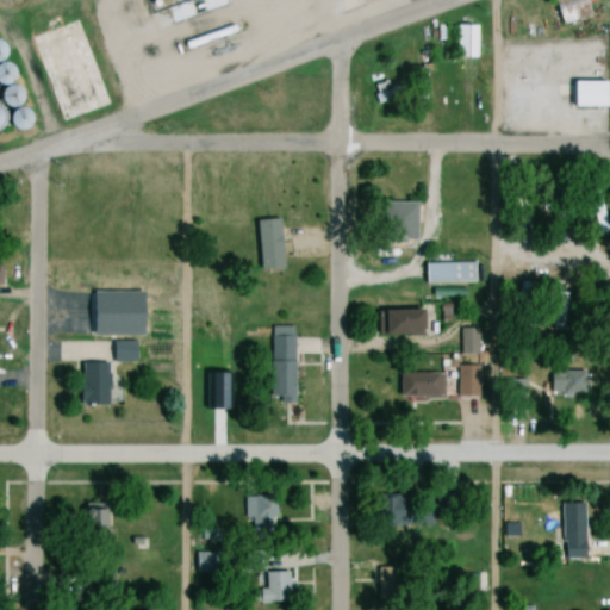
[(558,0),(566,26),(598,16),(592,0),(558,0)]
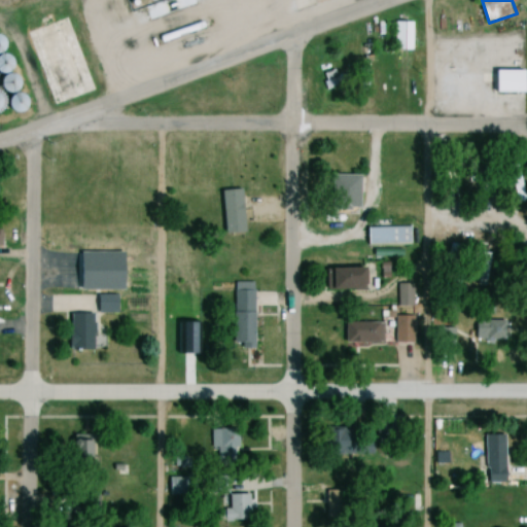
[(417,23),(398,23),(398,50),(417,50),(417,23)]
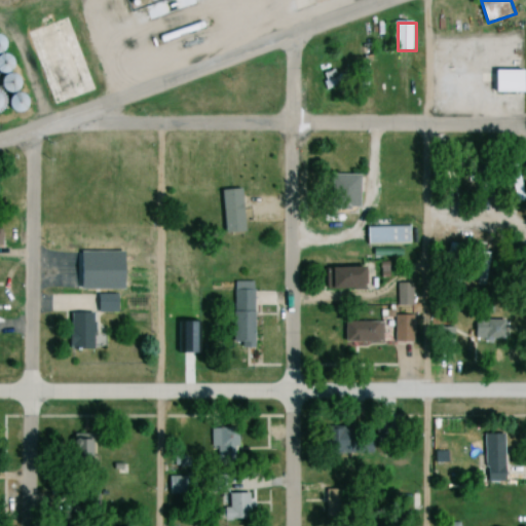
[(525,70),(497,71),(497,94),(525,92),(525,70)]
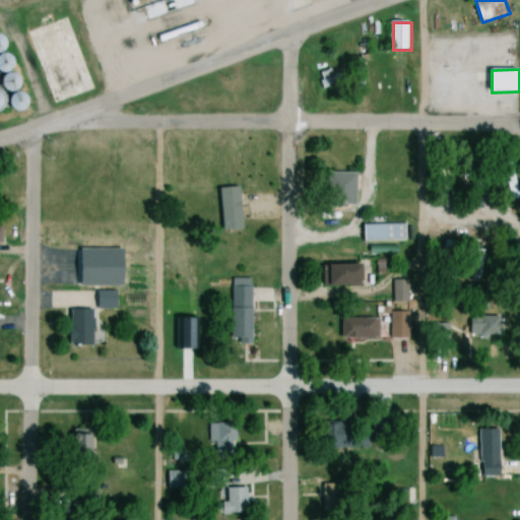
[(361,173),(333,173),(333,206),(361,206),(361,173)]
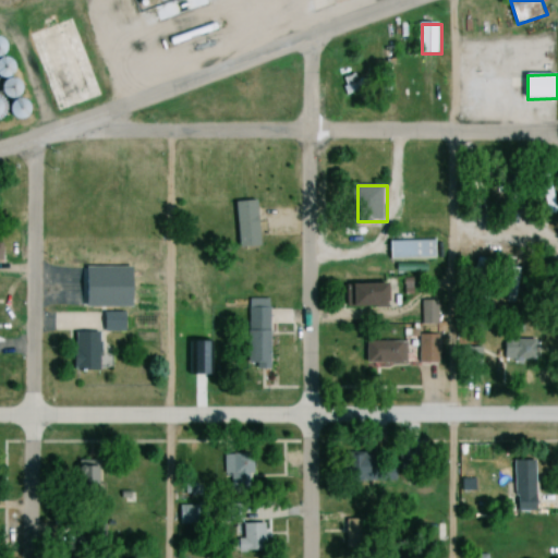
[(440,240),(393,240),(393,258),(440,258),(440,240)]
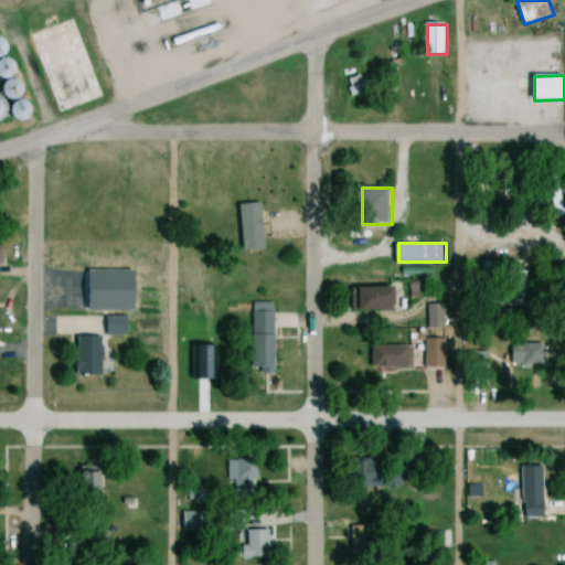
[(140,310),(140,270),(84,270),(84,310),(140,310)]
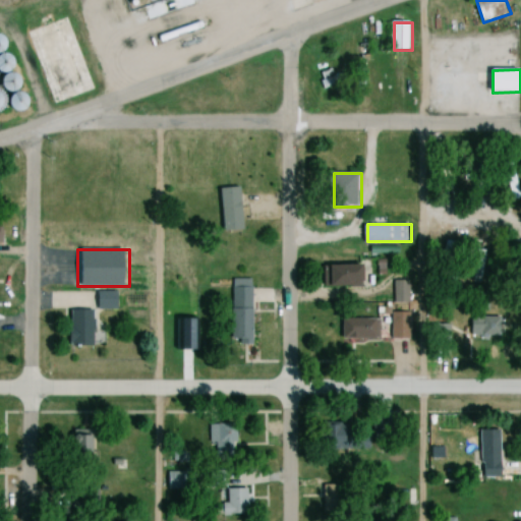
[(370,264),(336,264),(336,286),(370,286),(370,264)]
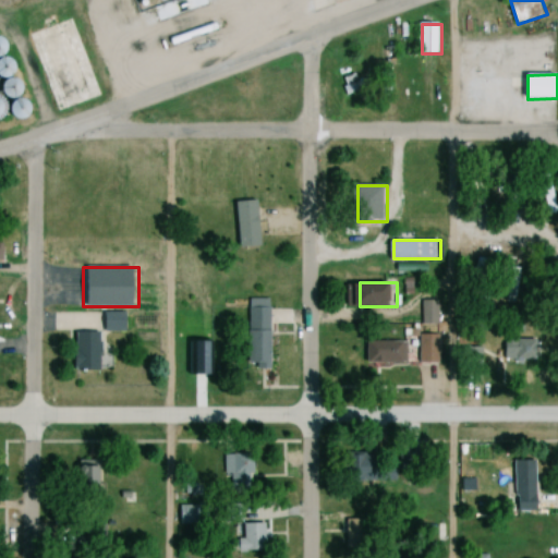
[(274,299),(250,299),(250,367),(274,367),(274,299)]
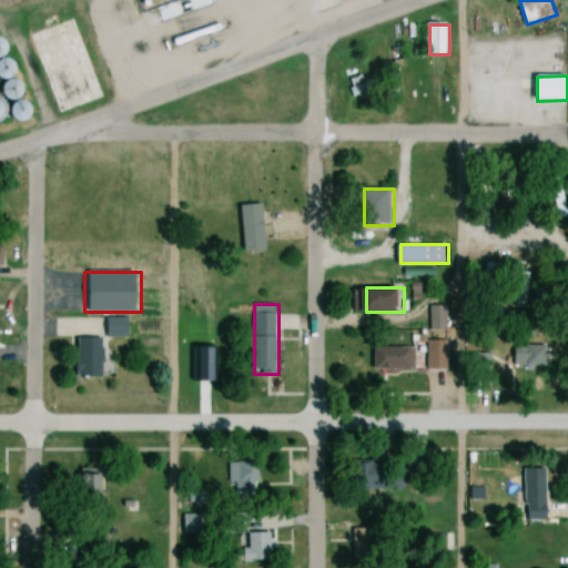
[(430,330),(447,330),(447,306),(430,306),(430,330)]
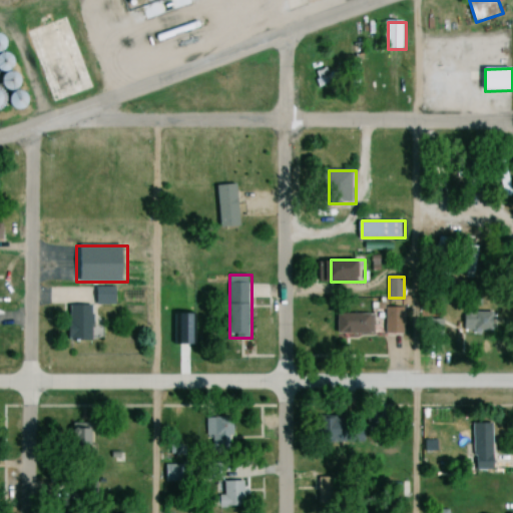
[(120,305),(120,287),(97,287),(97,305),(120,305)]
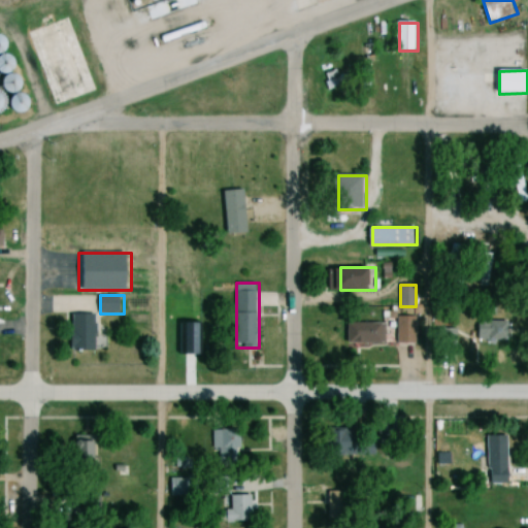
[(74,315),(74,350),(98,350),(98,315),(74,315)]
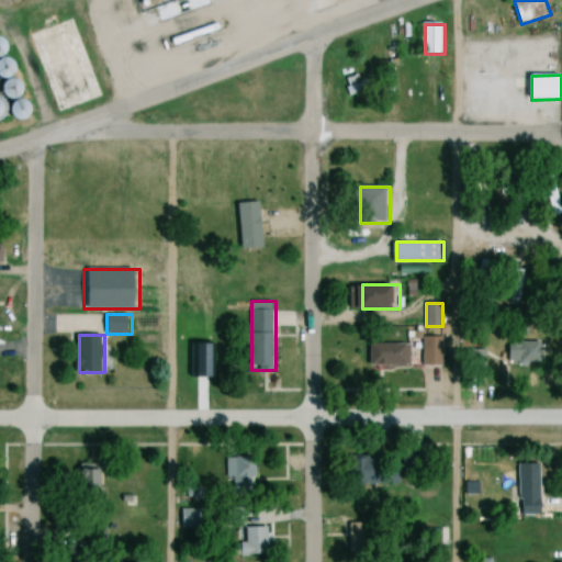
[(426,364),(445,364),(445,336),(426,336),(426,364)]
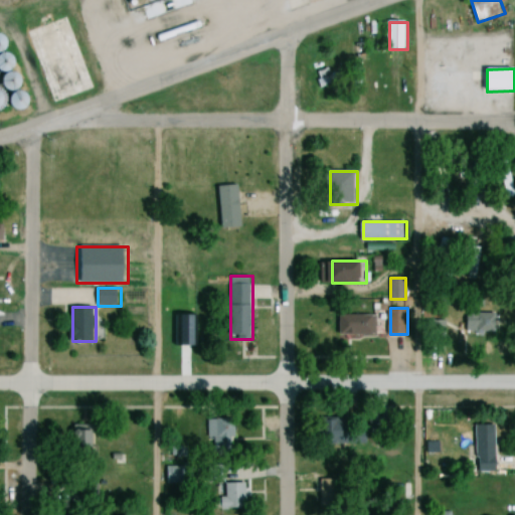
[(468,317),(469,333),(493,331),(491,314),(468,317)]
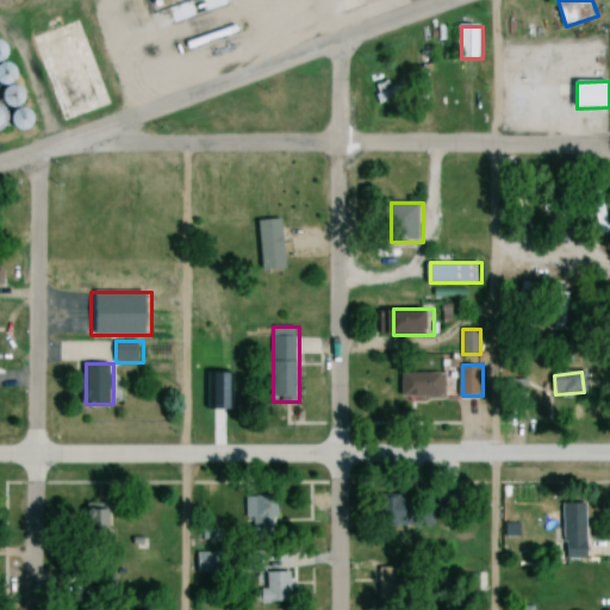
[(447,397),(447,373),(403,373),(403,397),(447,397)]
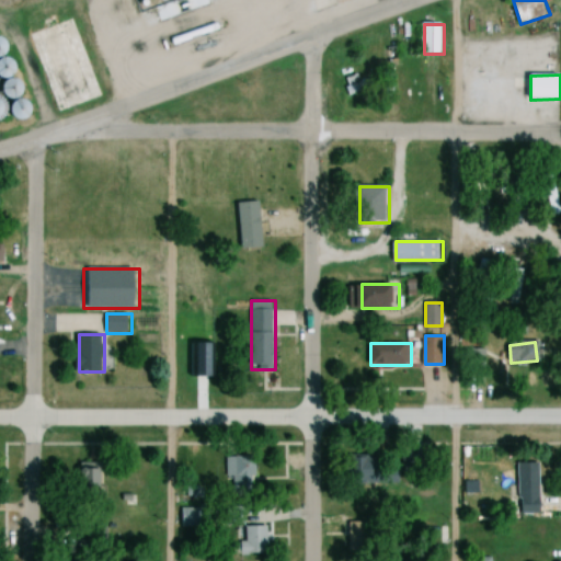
[(254,480),(254,457),(228,457),(228,480),(254,480)]
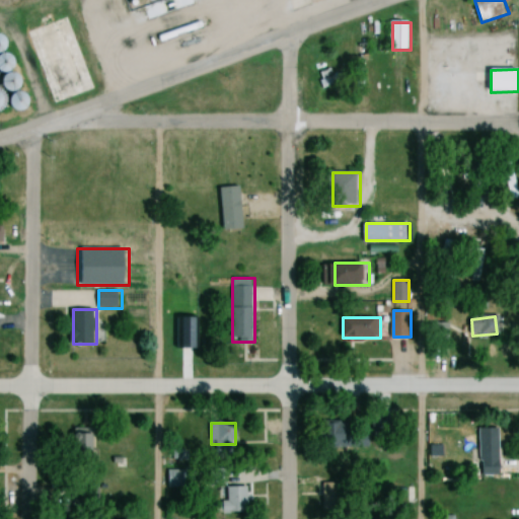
[(75,434),(75,456),(95,456),(95,434),(75,434)]
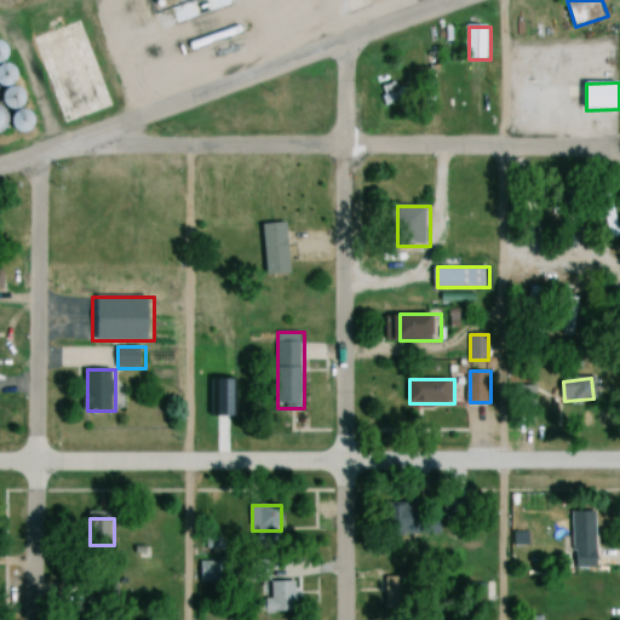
[(600,568),(600,535),(580,535),(580,568),(600,568)]
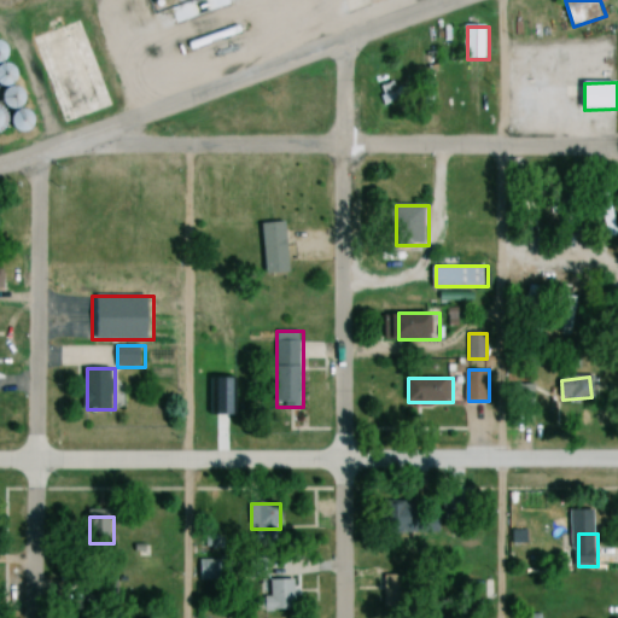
[(203,581),(228,581),(228,560),(203,560),(203,581)]
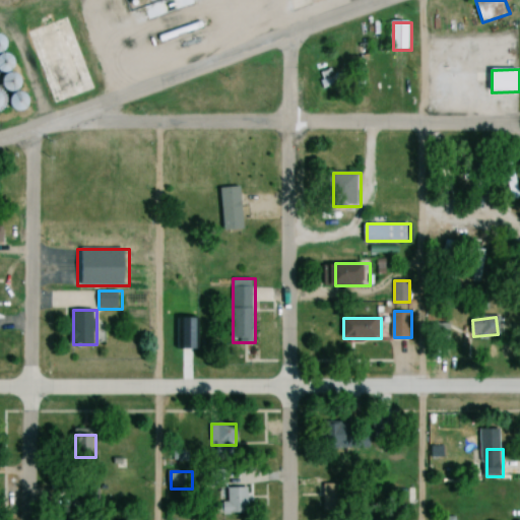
[(228,515),(251,515),(251,489),(228,489),(228,515)]
